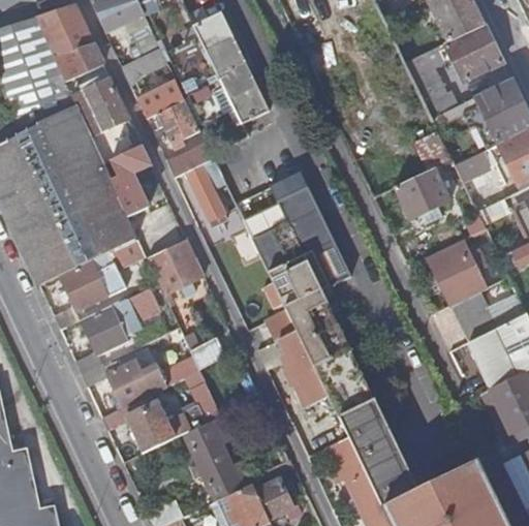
[(138,3),(136,0),(91,0),(105,31),(125,22),(144,13),(138,3)]
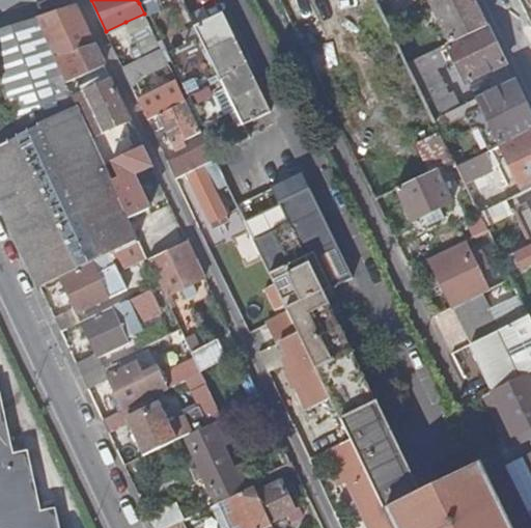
[(486,22),(475,0),(429,0),(434,8),(437,7),(445,24),(441,26),(448,39),(486,22)]
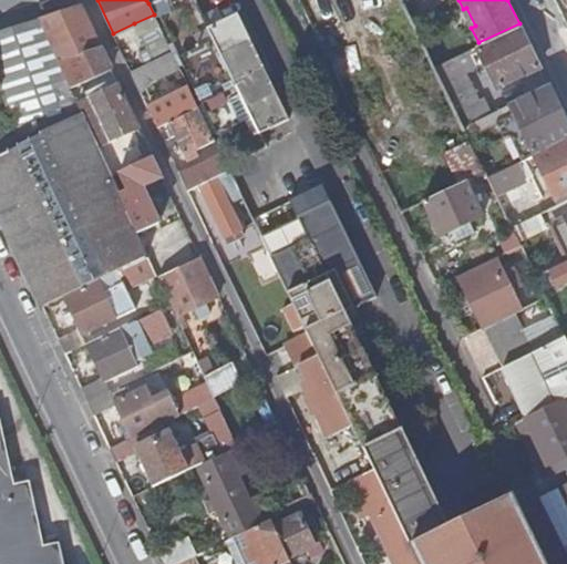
[(38,16),(70,85),(110,65),(80,2),(38,16)]
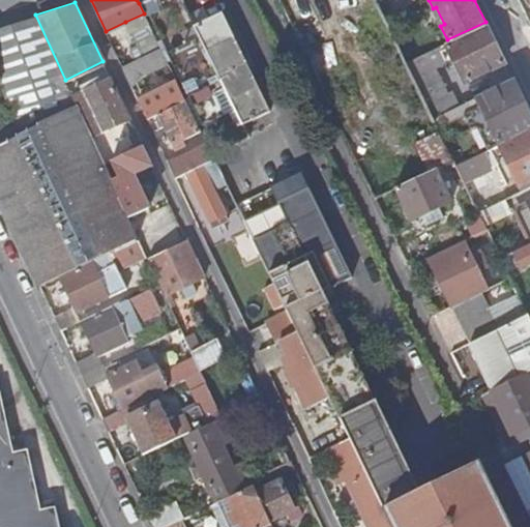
[(269,111),(221,11),(194,25),(199,35),(168,51),(203,123),(233,109),(241,123),(269,111)]
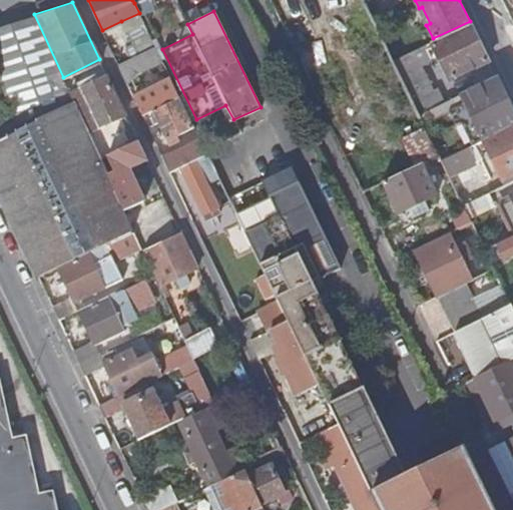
[(139,13),(121,21),(125,30),(143,22),(139,13)]
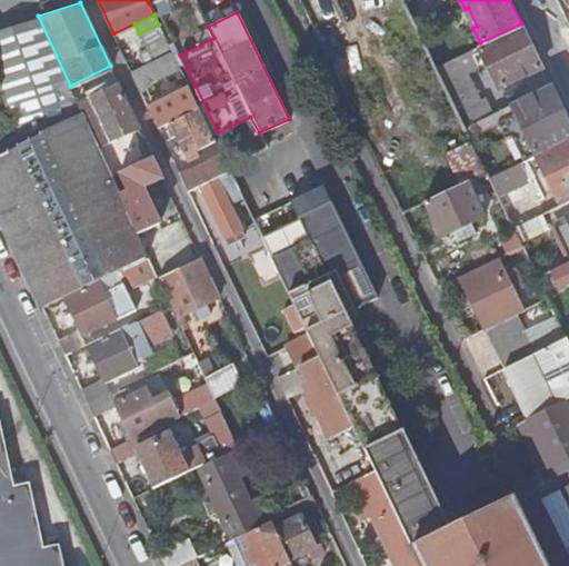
[(20,144),(83,113),(78,101),(70,86),(38,16),(0,28),(0,81),(1,85),(15,123),(20,144)]
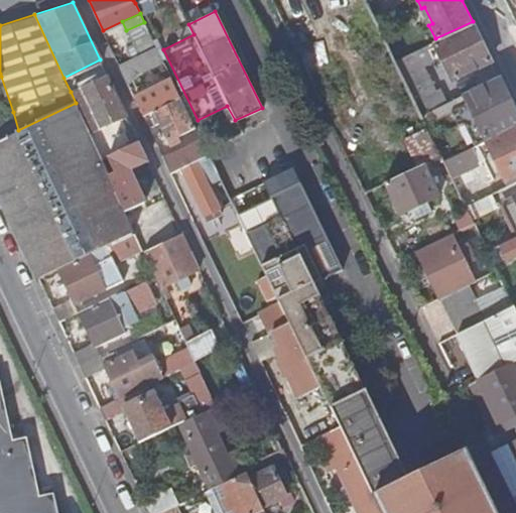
[(491,58),(473,21),(435,38),(432,40),(452,78),(491,58)]
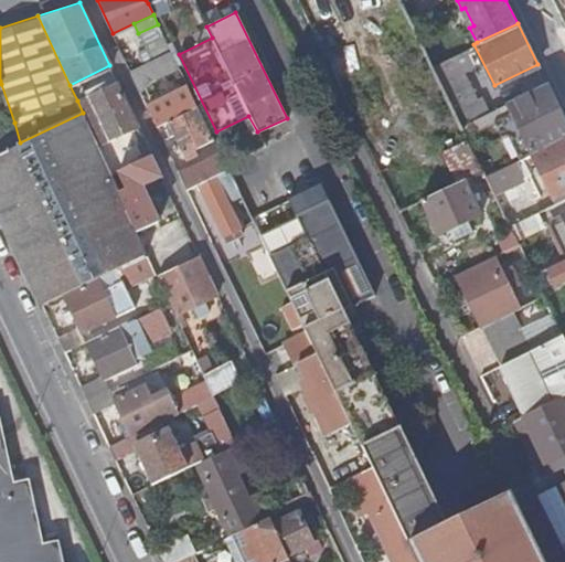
[(142,63),(135,66),(144,86),(157,74),(178,64),(158,24),(138,33),(147,53),(139,56),(142,63)]
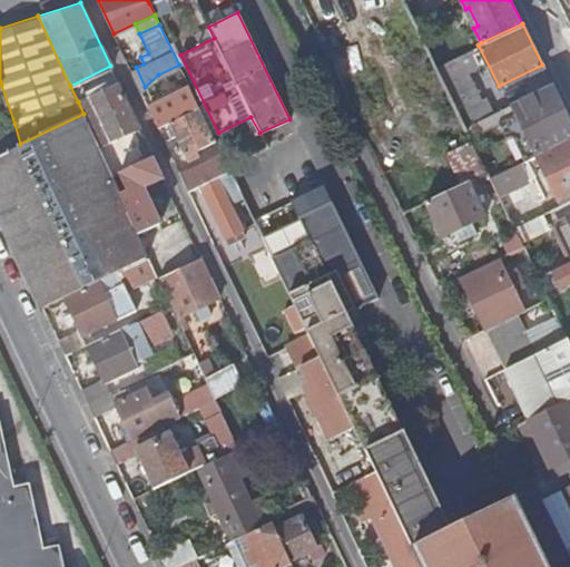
[(435,65),(465,126),(492,113),(484,97),(480,99),(467,71),(475,67),(478,64),(471,48),(435,65)]
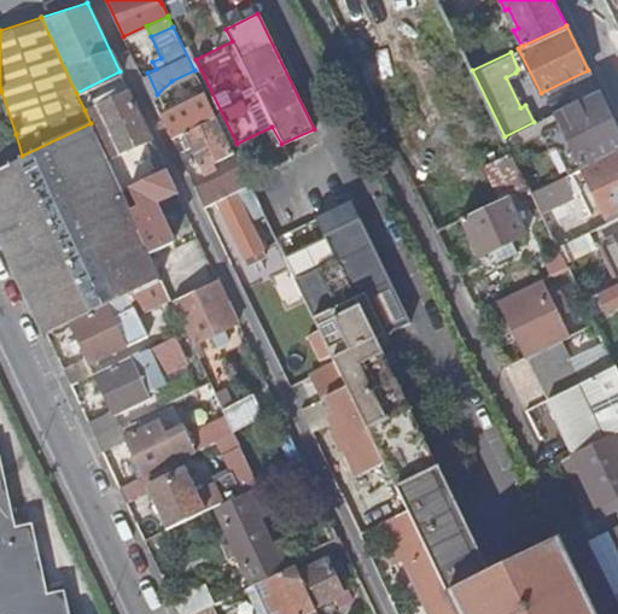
[(147,72),(143,75),(153,98),(157,94),(147,72)]
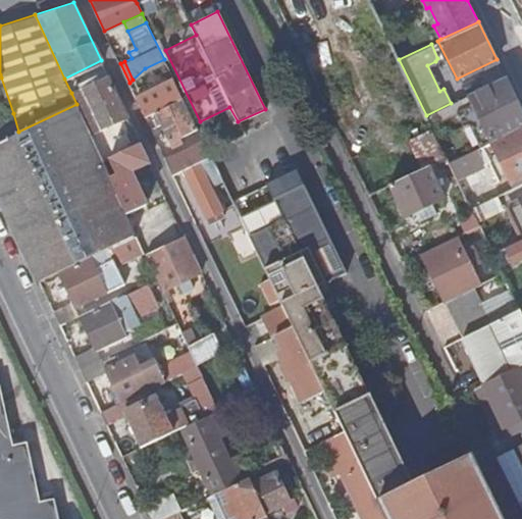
[(110,156),(140,143),(108,75),(71,93),(76,104),(102,160),(110,156)]
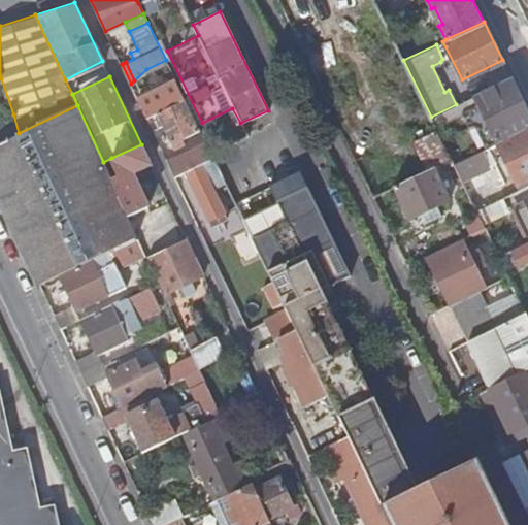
[(484,118),(473,122),(487,146),(496,142),(527,126),(527,112),(510,77),(473,96),(484,118)]
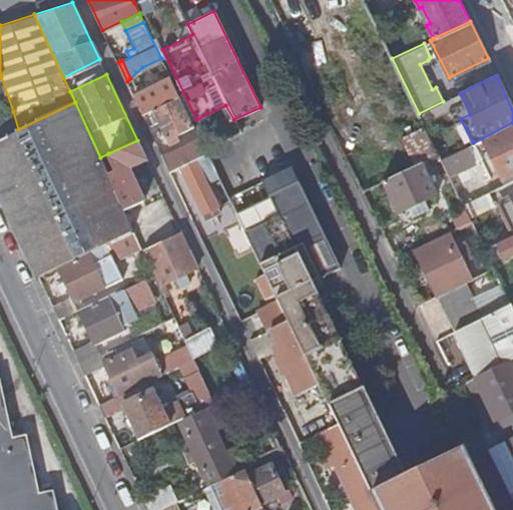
[(143,89),(133,94),(142,112),(152,108),(179,95),(170,76),(151,85),(143,89)]
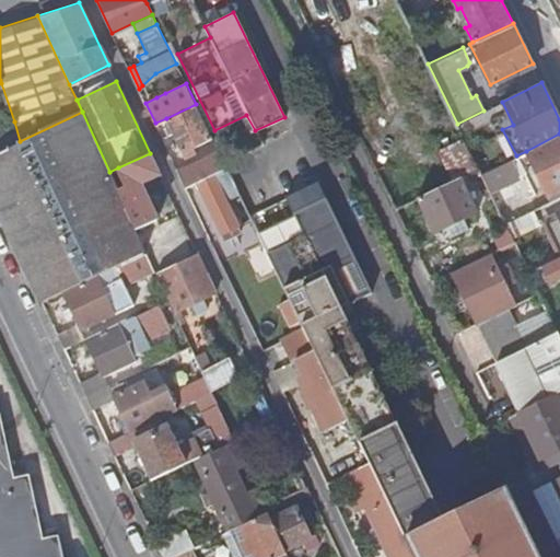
[(152,90),(156,97),(165,93),(162,85),(152,90)]
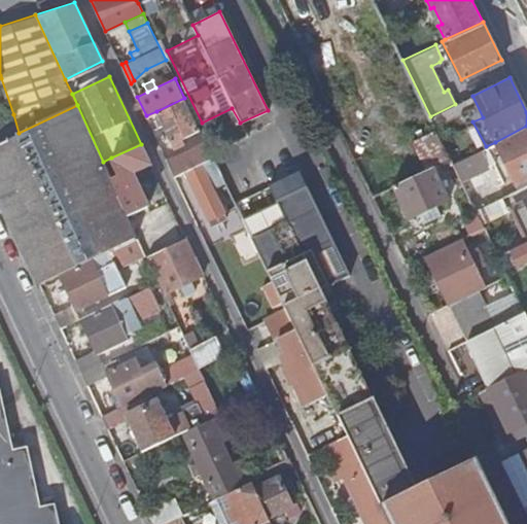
[(430,116),(431,118),(434,125),(462,110),(468,124),(472,121),(483,117),(472,96),(455,104),(430,116)]
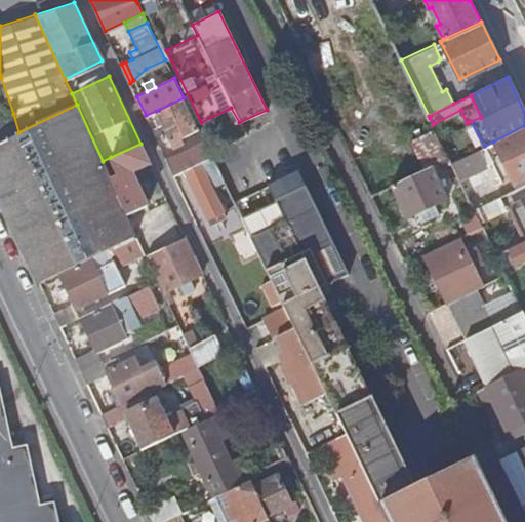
[(184,97),(156,111),(170,141),(198,127),(184,97)]
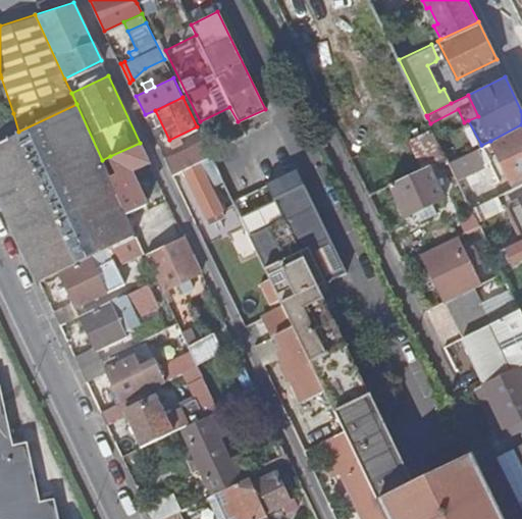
[(0,194),(40,278),(136,232),(125,211),(110,176),(102,160),(76,104),(18,132),(0,140),(0,194)]
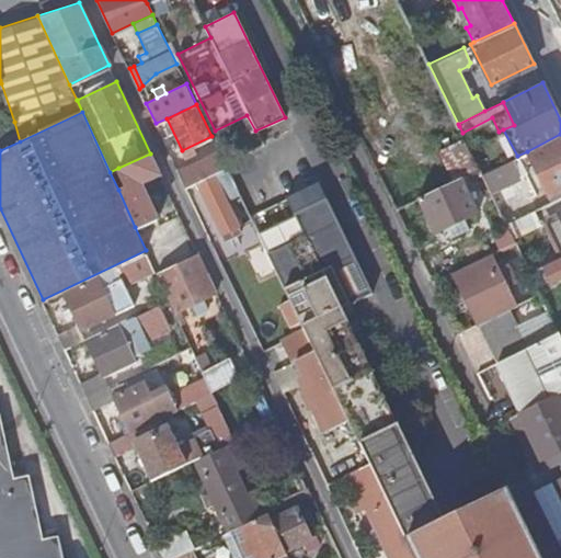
[(0,150),(20,141),(14,122),(0,127),(0,150)]
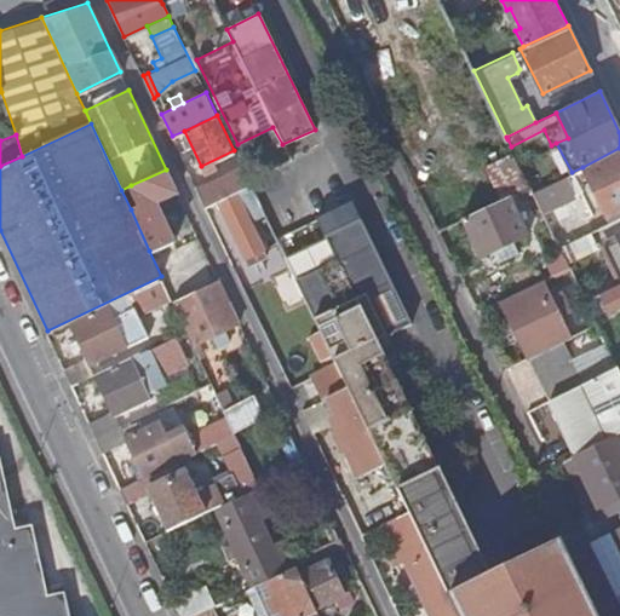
[(619,148),(583,167),(606,216),(619,208),(619,148)]
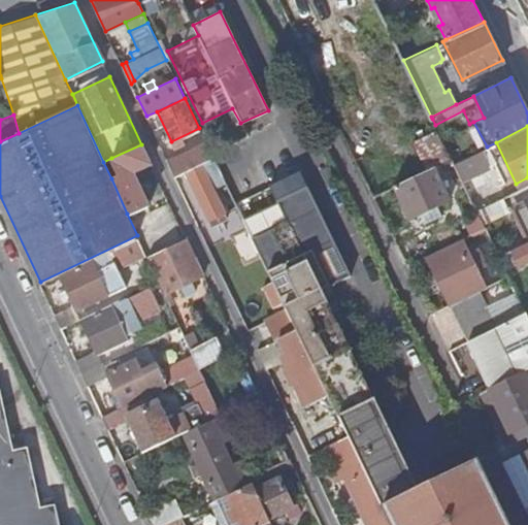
[(205,141),(166,159),(174,175),(185,170),(212,157),(205,141)]
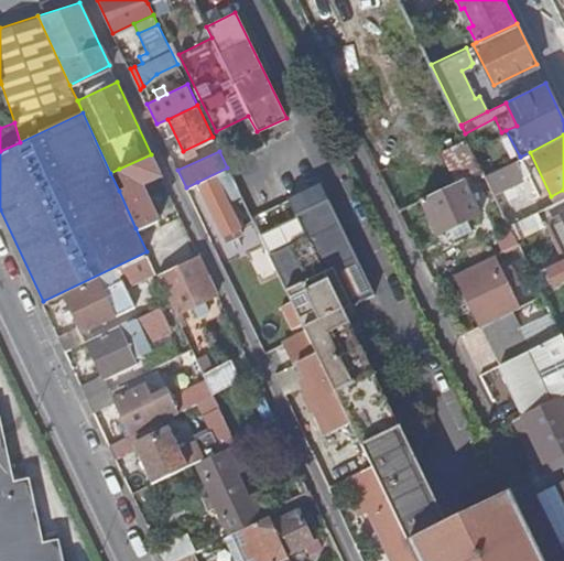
[(119,191),(136,228),(159,217),(142,183),(161,174),(151,154),(119,169),(128,186),(119,191)]
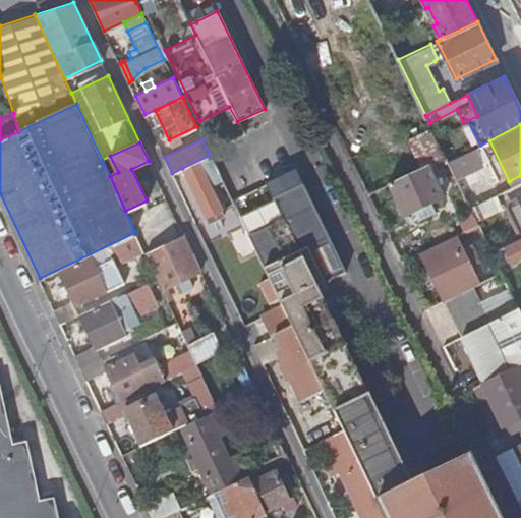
[(486,160),(480,145),(447,160),(469,206),(501,190),(503,189),(501,184),(475,195),(464,172),(486,160)]
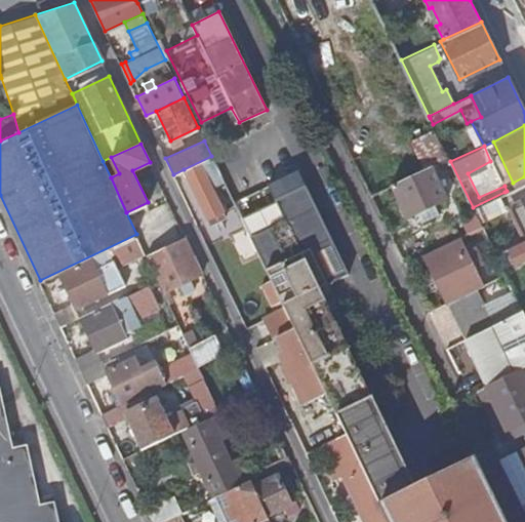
[(211,156),(184,169),(207,217),(221,211),(210,186),(223,179),(211,156)]
